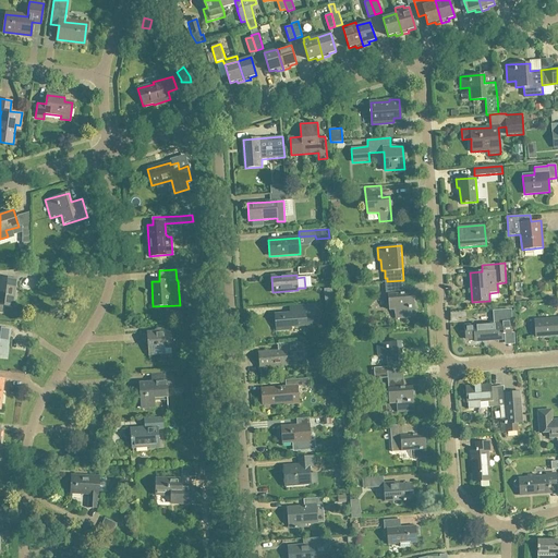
[(0,312),(3,313),(4,306),(12,307),(15,280),(0,277),(0,312)]
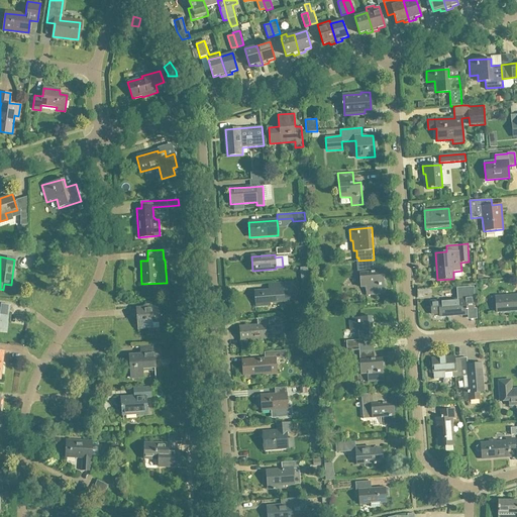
[(375,272),(374,260),(358,261),(360,287),(366,287),(366,295),(373,295),(385,294),(383,272),(375,272)]
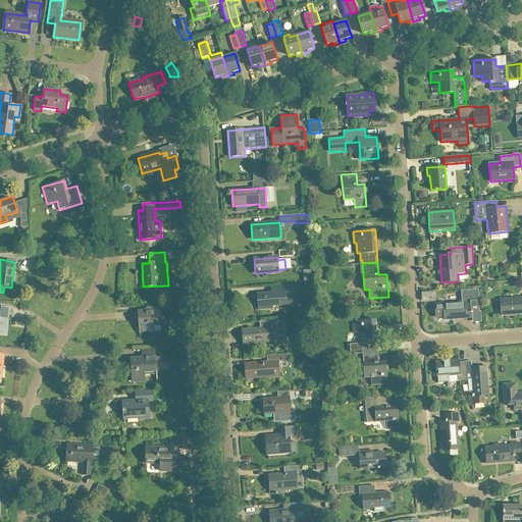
[(489,272),(488,264),(480,265),(481,272),(489,272)]
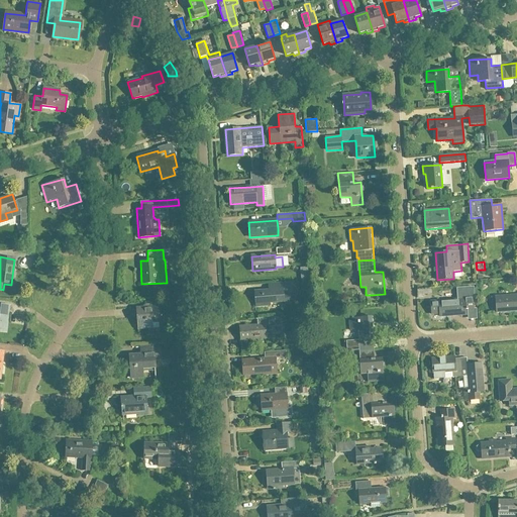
[(296,282),(268,284),(269,290),(253,291),(255,307),(271,306),(270,303),(284,302),(284,305),(291,304),(290,293),(296,293),(296,282)]
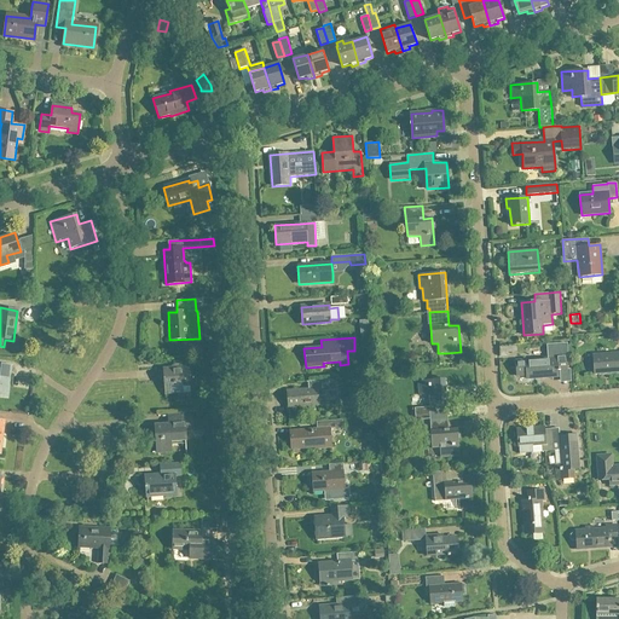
[(548,345),(549,358),(516,362),(518,376),(526,376),(527,379),(559,377),(557,370),(567,370),(566,356),(568,356),(567,343),(548,345)]
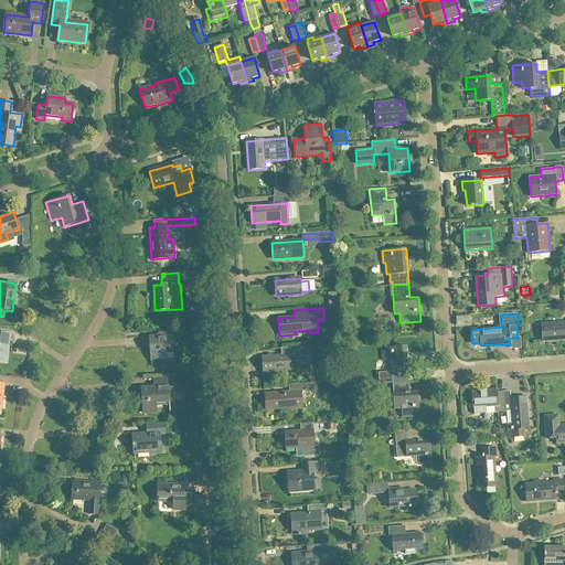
[(564,322),(542,324),(543,341),(564,340),(564,322)]
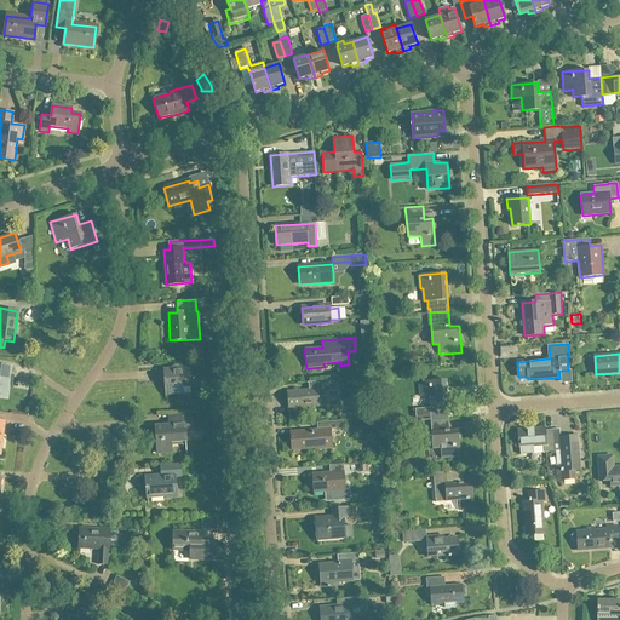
[(0,397),(6,399),(11,367),(0,365),(0,397)]
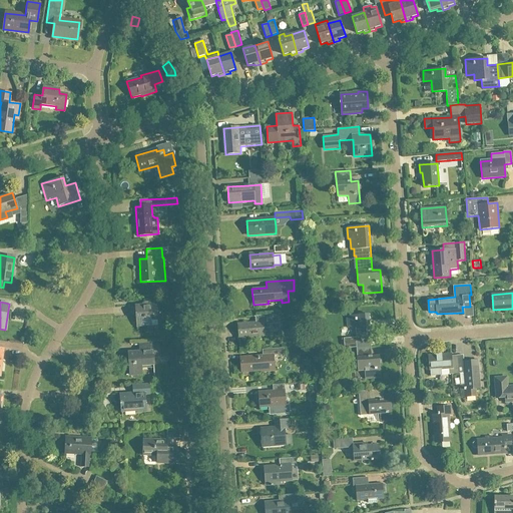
[(157,326),(157,320),(155,305),(134,306),(136,327),(150,326),(157,326)]
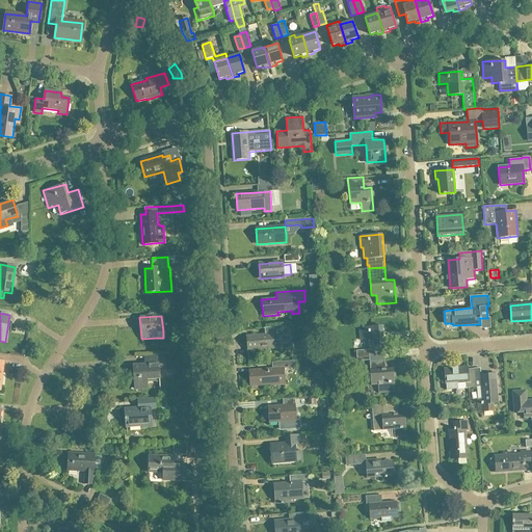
[(289,326),(278,327),(265,328),(265,334),(247,336),(248,350),(274,348),(274,342),(281,341),(280,337),(290,336),(289,326)]
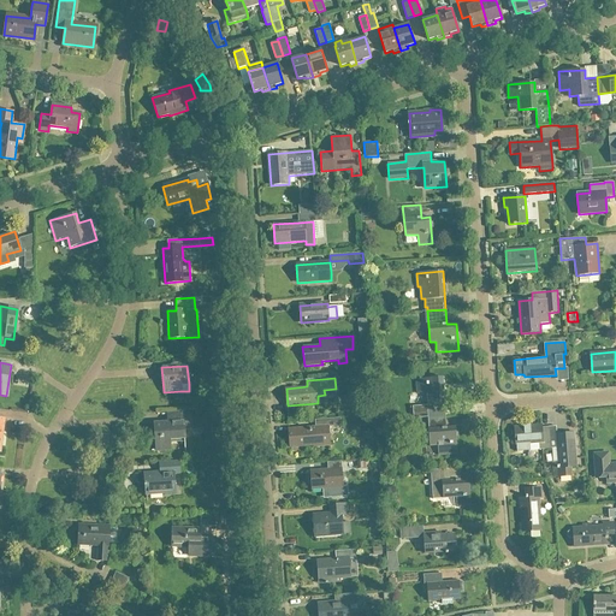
[(427,418),(445,415),(443,378),(416,379),(418,392),(426,392),(427,418)]
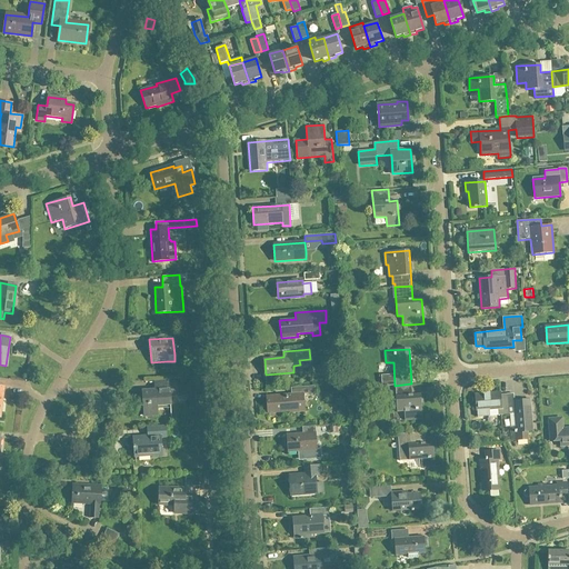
[(176,381),(153,382),(155,391),(141,391),(143,417),(156,416),(156,409),(170,408),(169,397),(177,396),(176,381)]
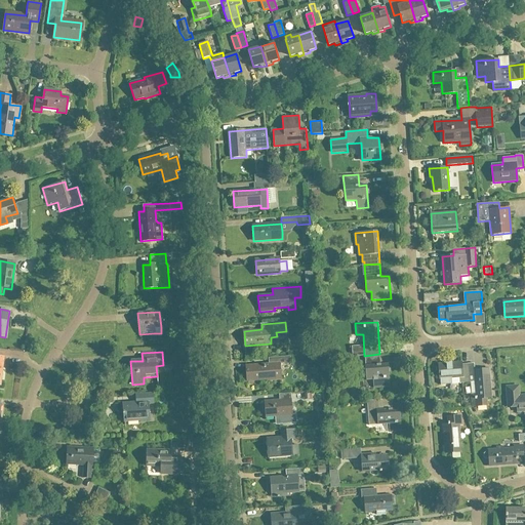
[(380,364),(379,354),(364,356),(366,379),(372,379),(373,389),(378,388),(378,387),(390,387),(388,364),(380,364)]
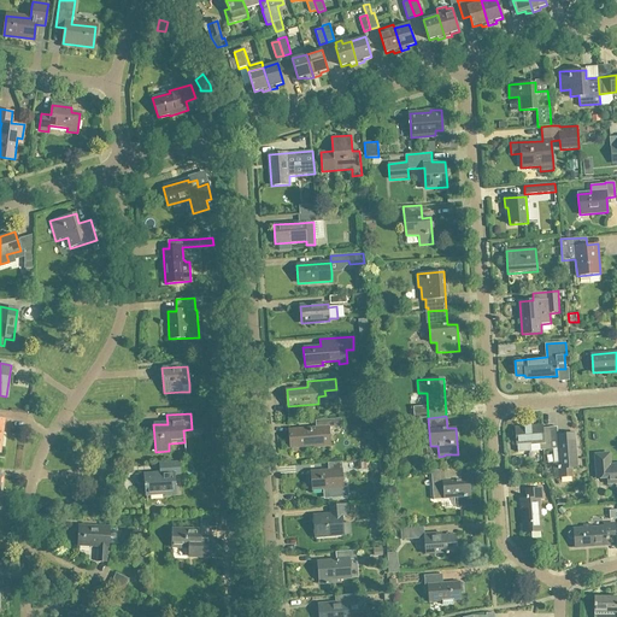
[(289,430),(291,447),(322,445),(322,446),(329,446),(328,427),(341,427),(341,418),(316,421),(316,428),(289,430)]
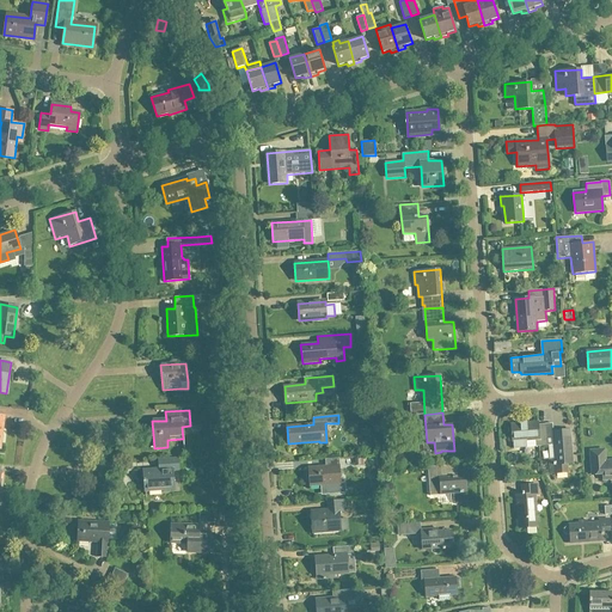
[(545,423),(538,424),(538,422),(512,424),(513,441),(514,441),(514,448),(525,448),(527,445),(527,440),(539,439),(539,446),(548,446),(545,423)]
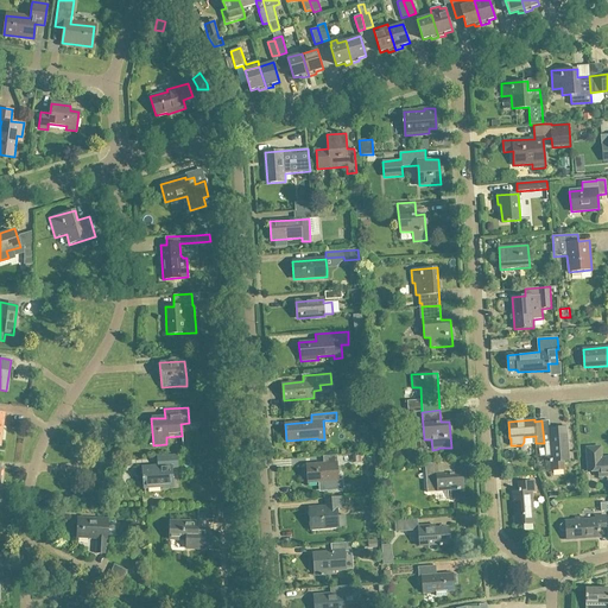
[(550,428),(549,424),(549,420),(542,420),(544,443),(549,442),(550,456),(545,456),(546,472),(565,470),(564,461),(569,460),(567,434),(567,426),(550,428)]
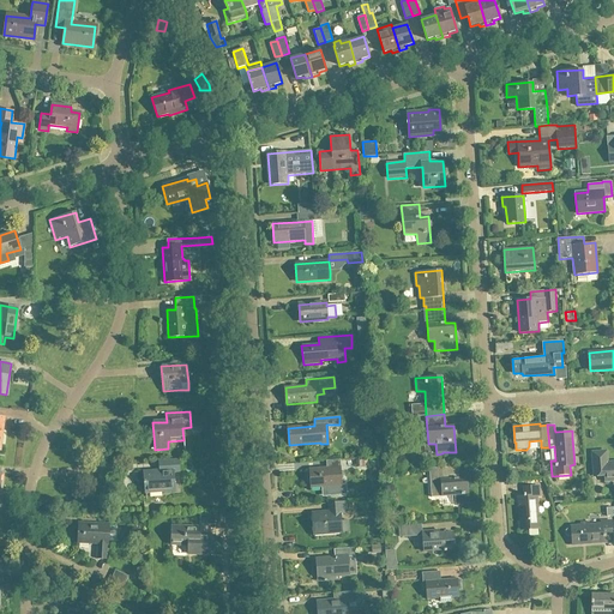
[(606,451),(593,452),(594,475),(605,475),(605,481),(613,480),(613,461),(607,462),(606,451)]
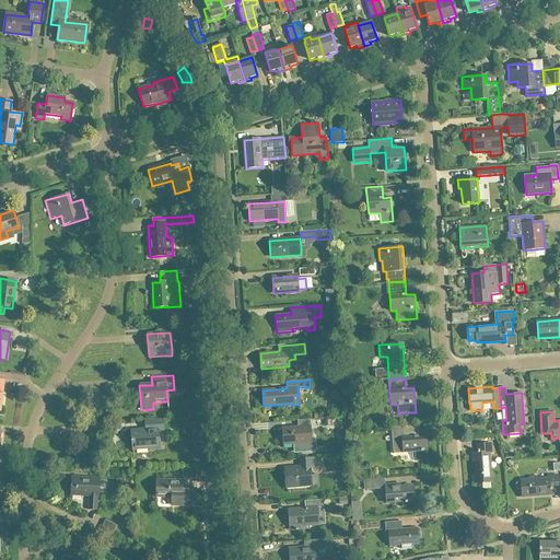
[(163,431),(162,419),(144,420),(144,422),(144,429),(130,430),(131,433),(129,433),(130,443),(132,442),(132,451),(159,448),(158,432),(163,431)]
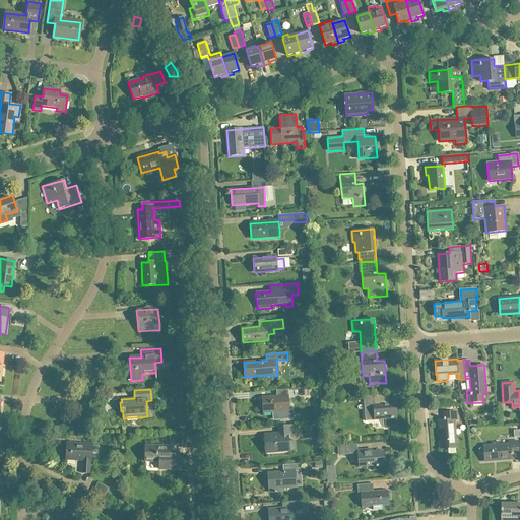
[(262,397),(262,398),(260,398),(258,400),(259,406),(261,408),(263,408),(263,412),(283,411),(284,421),(289,421),(288,410),(289,410),(287,389),(276,390),(277,396),(262,397)]
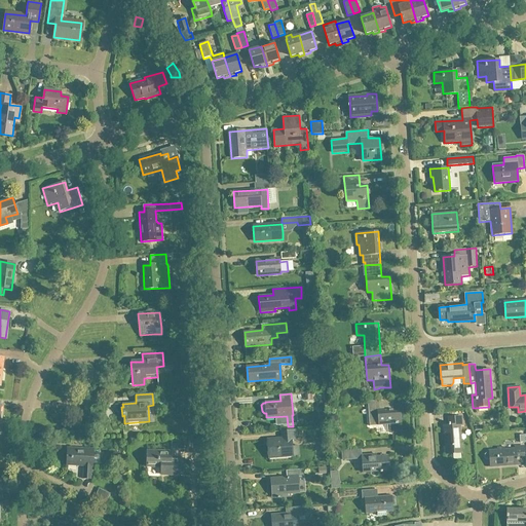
[(391,399),(376,400),(368,401),(370,425),(378,425),(389,424),(390,431),(402,431),(400,409),(392,409),(391,399)]
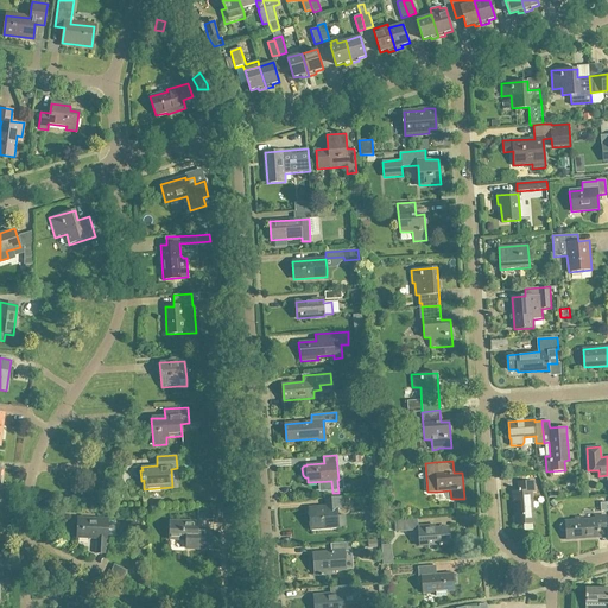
[(513,492),(517,525),(534,524),(532,492),(534,491),(533,481),(519,482),(519,492),(513,492)]
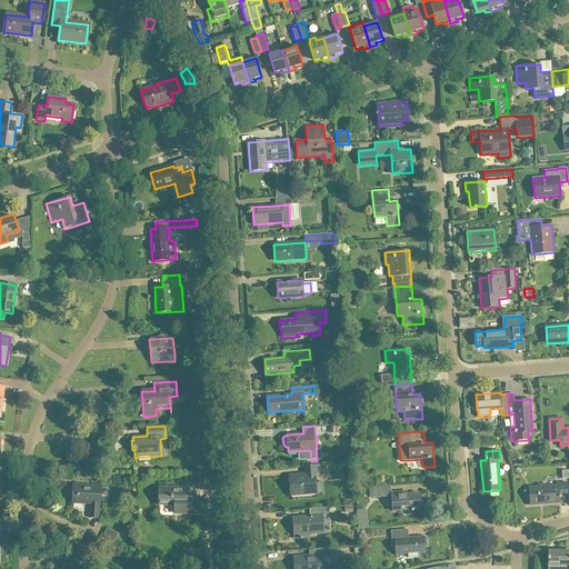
[(291,497),(316,496),(315,477),(323,476),(322,465),(303,466),(305,475),(289,476),(291,497)]
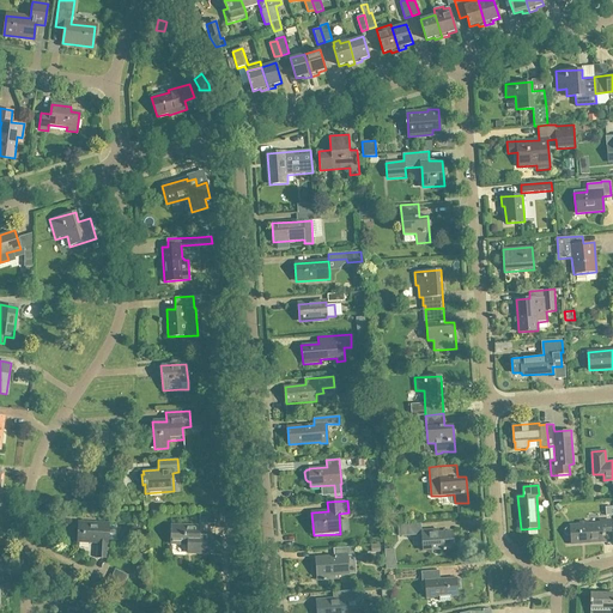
[(571,526),(571,527),(569,527),(565,529),(565,534),(569,536),(571,536),(572,544),(602,542),(602,536),(612,535),(611,520),(600,521),(600,523),(588,525),(588,521),(578,521),(580,526),(571,526)]
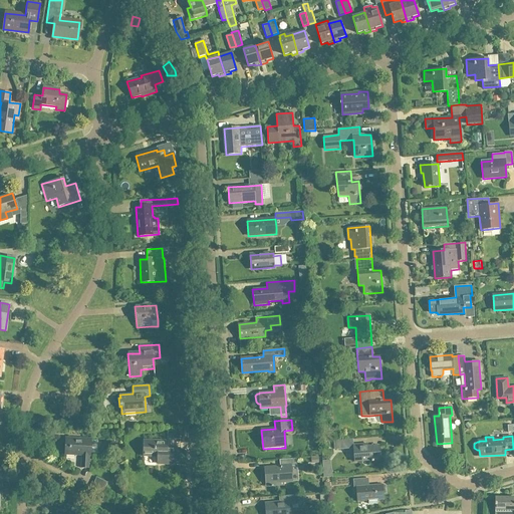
[(91,439),(65,438),(64,455),(81,456),(80,468),(88,468),(88,456),(90,456),(91,439)]
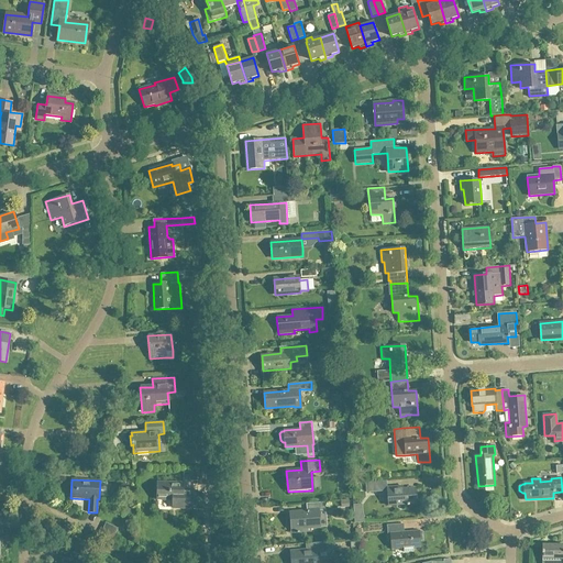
[(368,492),(384,490),(383,482),(368,483),(368,492)]
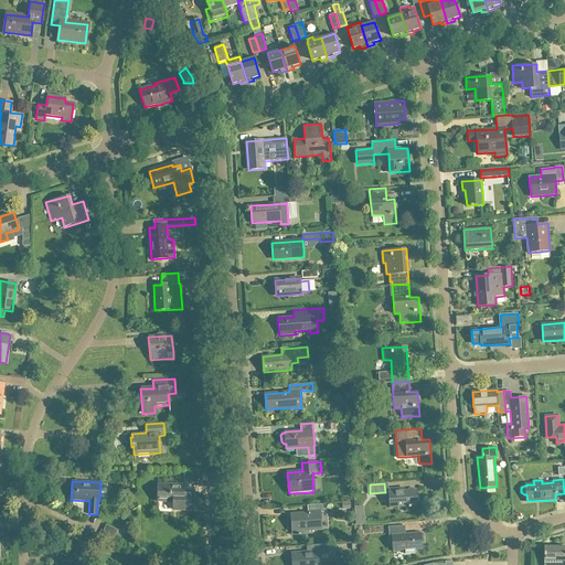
[(183,486),(158,484),(157,502),(172,502),(172,510),(196,511),(198,493),(183,493),(183,486)]
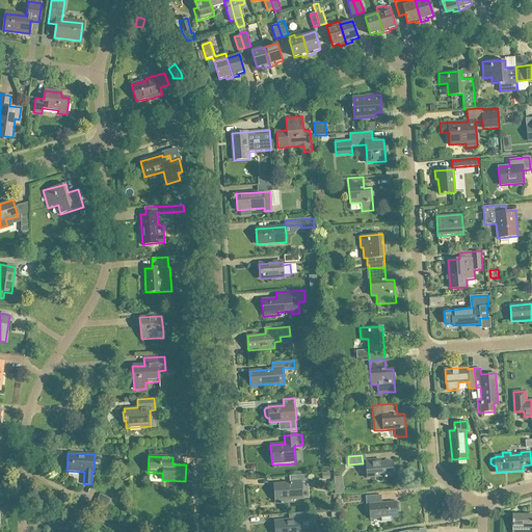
[(366,461),(367,478),(394,475),(393,461),(381,462),(380,459),(366,461)]
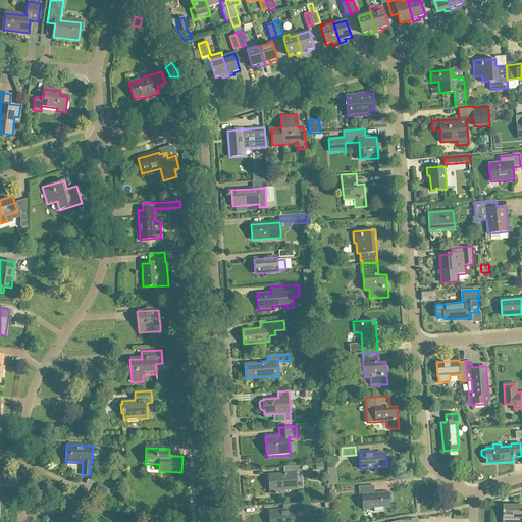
[(269,474),(270,494),(289,493),(288,489),(297,488),(296,473),(302,473),(301,466),(283,467),(284,473),(269,474)]
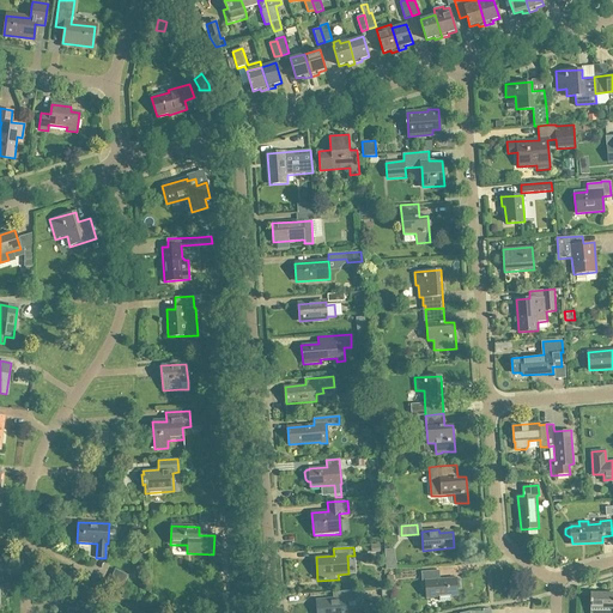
[(439,570),(422,572),(423,582),(425,582),(426,598),(439,596),(441,601),(450,600),(450,596),(460,595),(460,589),(461,589),(460,577),(456,577),(439,578),(439,570)]
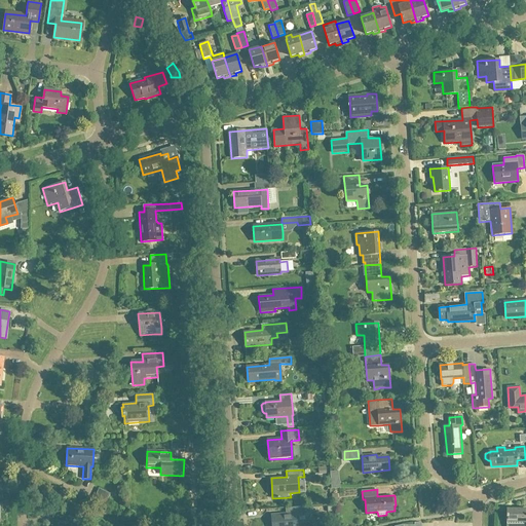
[(286,515),(272,516),(272,525),(297,525),(297,514),(312,513),(311,505),(286,508),(286,515)]
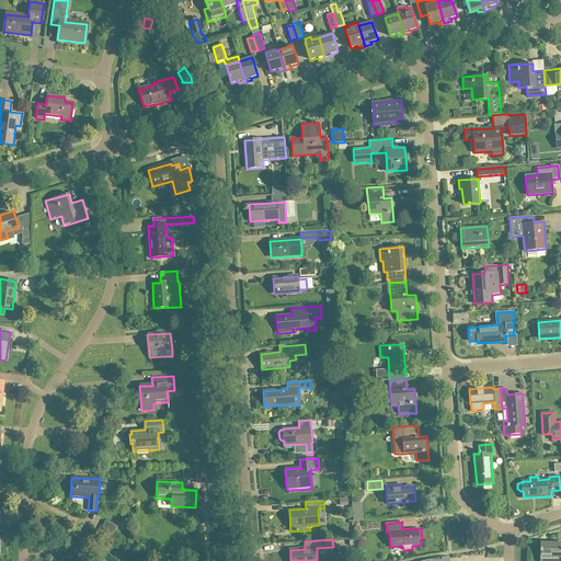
[(560,560),(560,542),(540,542),(540,557),(540,560),(560,560)]
